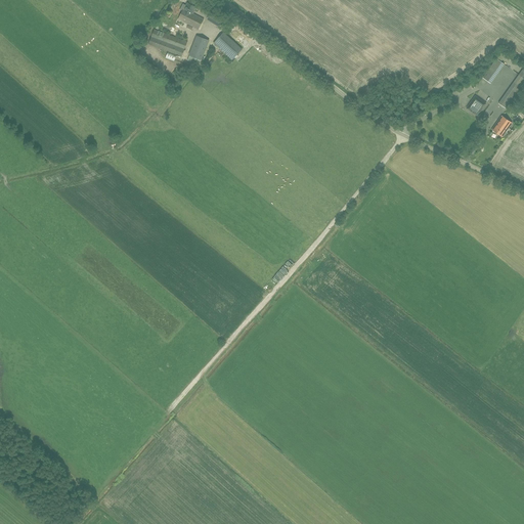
[(179,19),(186,24),(189,25),(187,28),(191,30),(193,27),(199,30),(204,19),(192,13),(195,7),(188,3),(184,9),(179,19)]
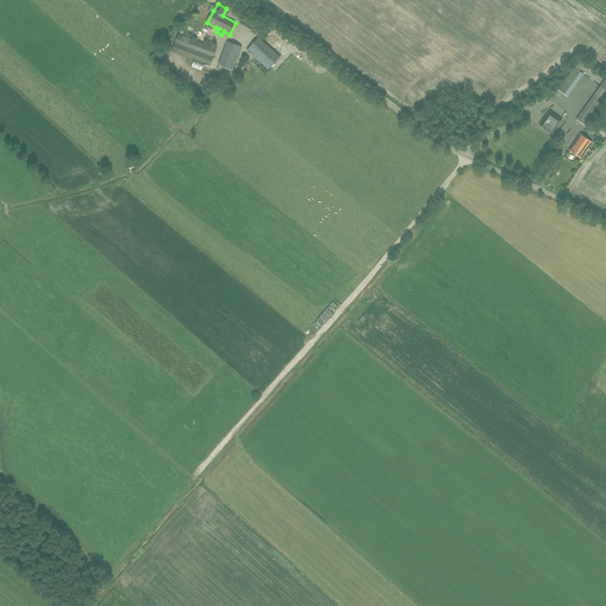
[(239,23),(253,31),(257,24),(244,15),(244,14),(239,12),(236,17),(240,20),(239,23)]
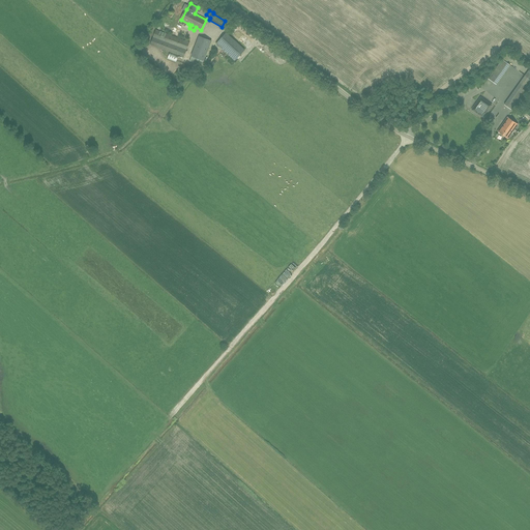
[(151,45),(184,57),(189,42),(156,30),(151,45)]
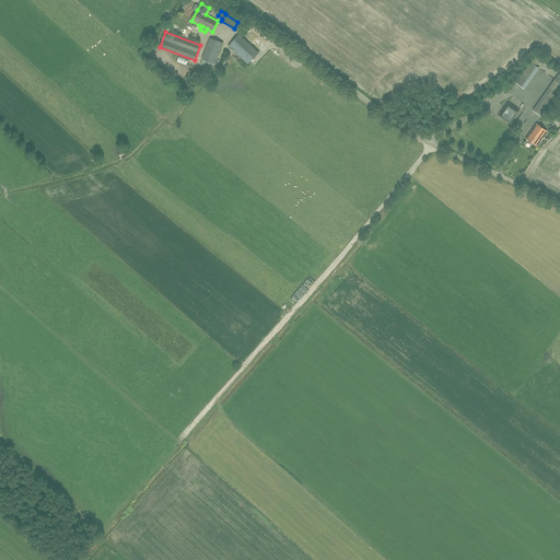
[(248,65),(259,54),(238,35),(229,46),(248,65)]
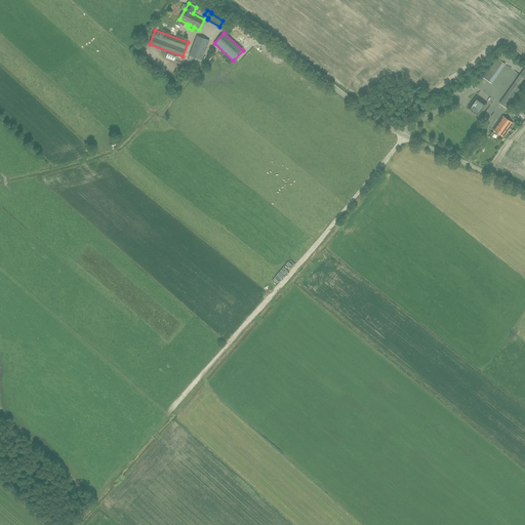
[(190,55),(202,59),(209,40),(197,36),(190,55)]
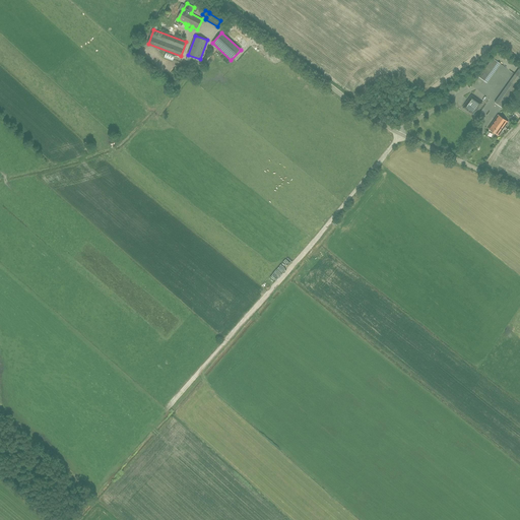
[(167,53),(165,58),(173,61),(175,56),(167,53)]
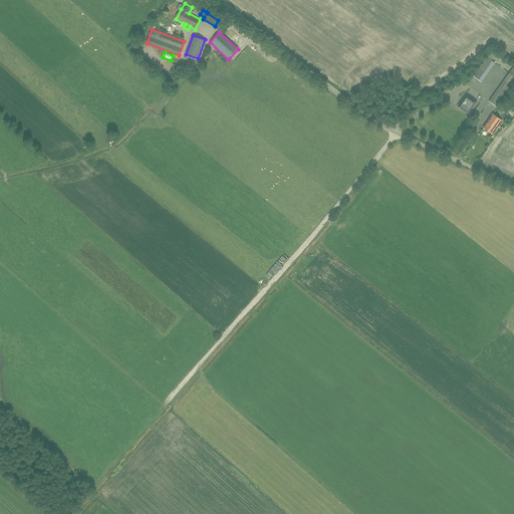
[(495,63),(487,57),(474,76),(482,82),(495,63)]
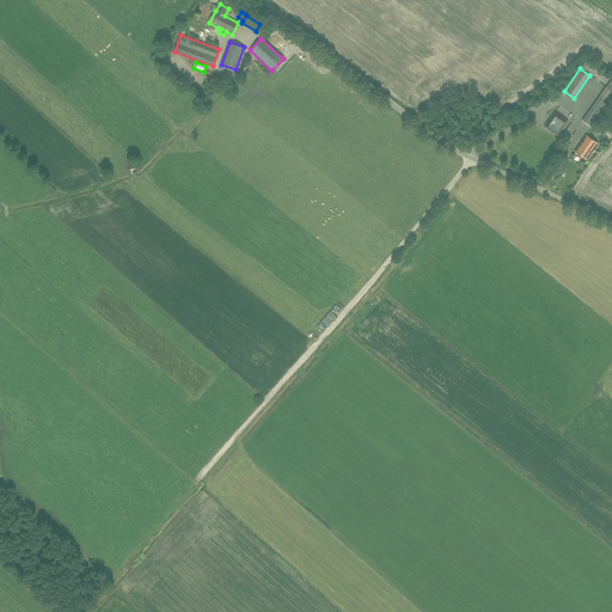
[(207,91),(213,84),(207,80),(202,86),(207,91)]
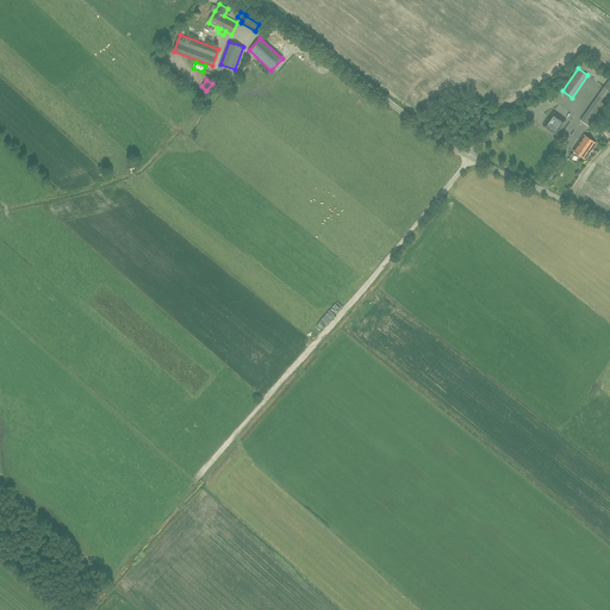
[(609,80),(582,120),(591,126),(609,98),(609,80)]
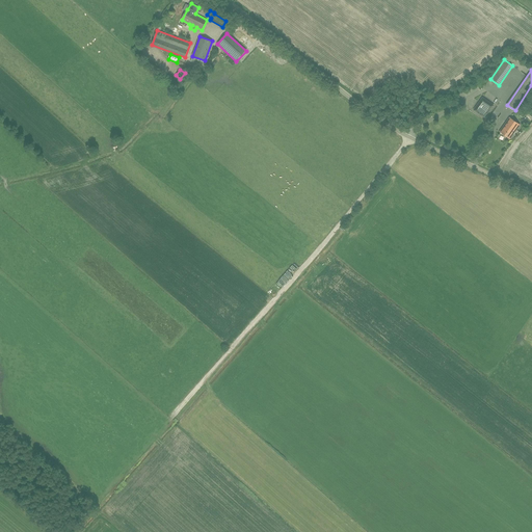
[(477,111),(485,116),(494,105),(483,99),(476,108),(477,111)]
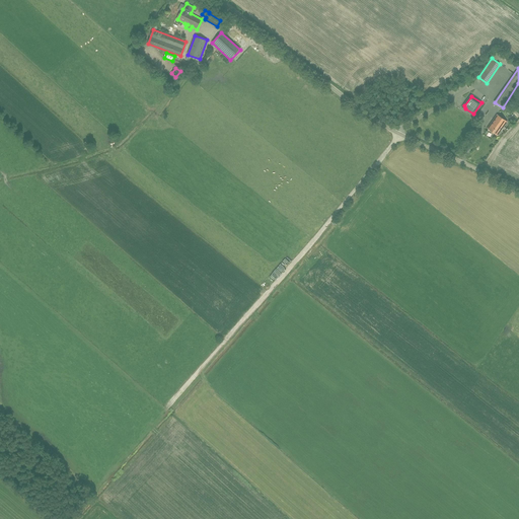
[(498,136),(508,122),(498,115),(488,129),(498,136)]
